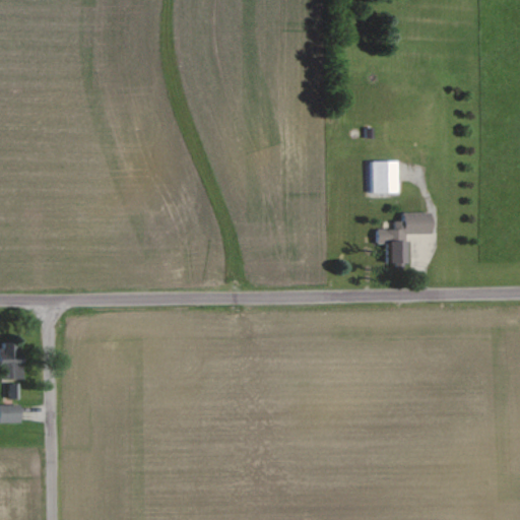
[(397,192),(397,160),(371,161),(372,193),(397,192)]
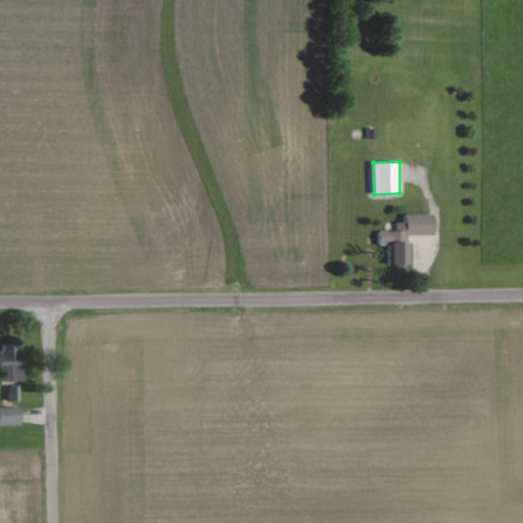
[(391,266),(409,266),(409,235),(434,235),(434,212),(403,214),(403,222),(394,222),(394,230),(377,230),(377,240),(391,240),(391,266)]
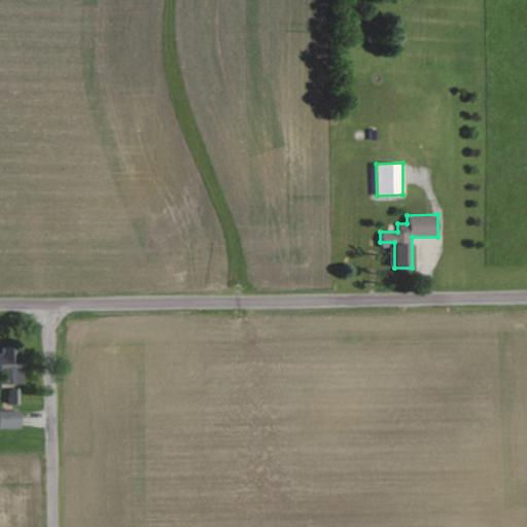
[(0,383),(23,383),(22,347),(0,347),(0,383)]
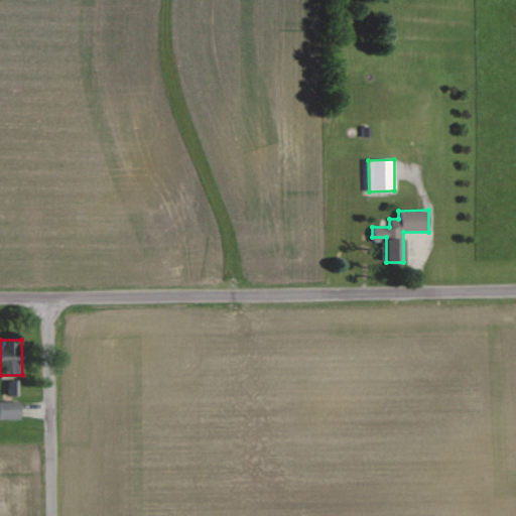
[(17,396),(18,380),(7,380),(7,395),(17,396)]
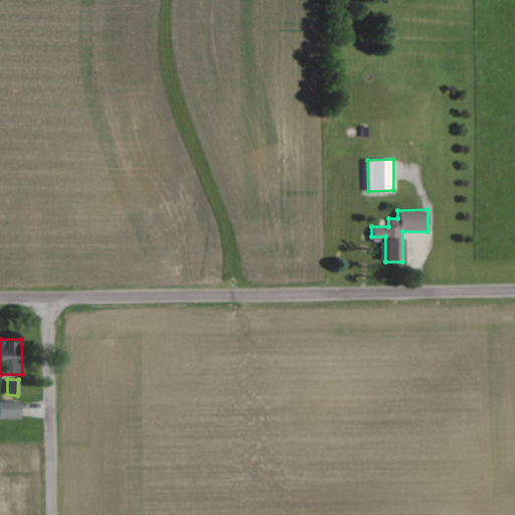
[(0,417),(19,418),(20,401),(0,400),(0,417)]
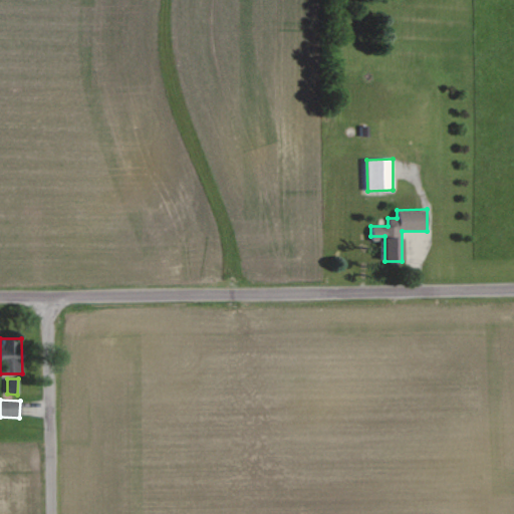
All buildings are outlined.
